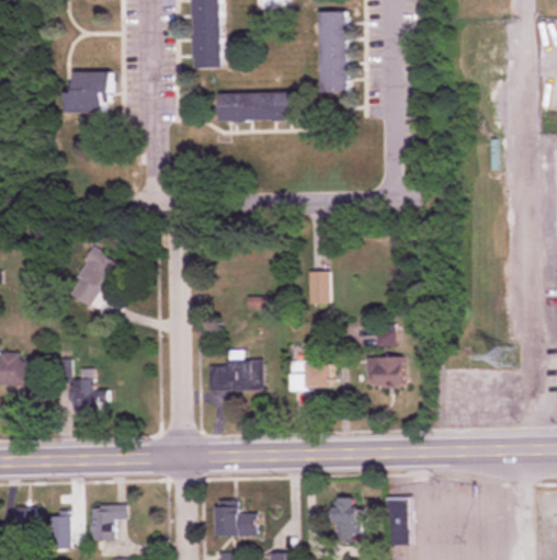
[(220,67),(219,0),(191,0),(192,68),(220,67)]
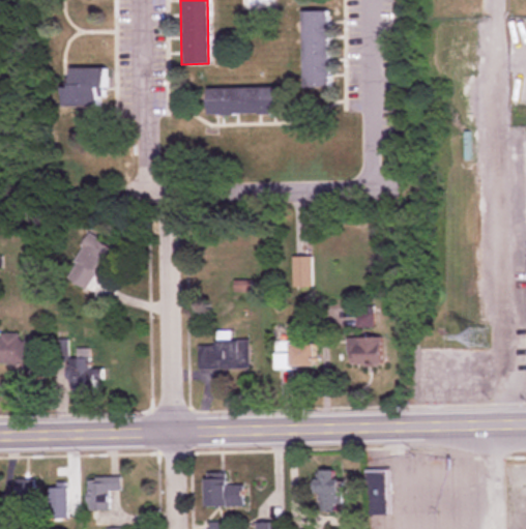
[(301,11),(301,86),(327,86),(327,11),(301,11)]
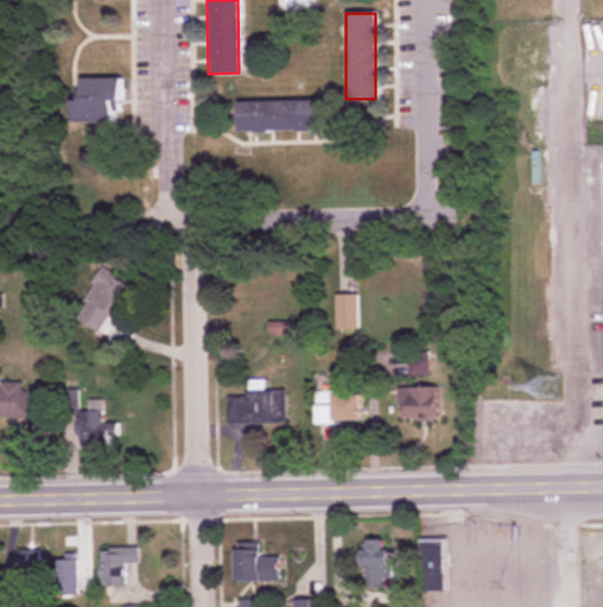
[(116,77),(77,77),(77,99),(71,99),(71,122),(116,122),(116,77)]
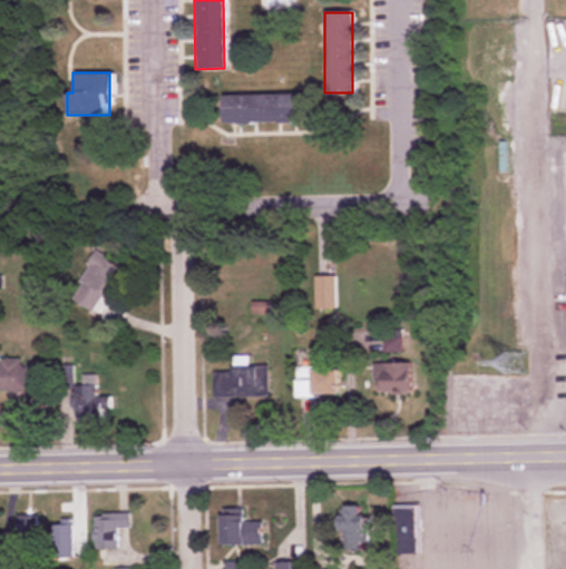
[(222,94),(222,121),(302,121),(302,94),(222,94)]
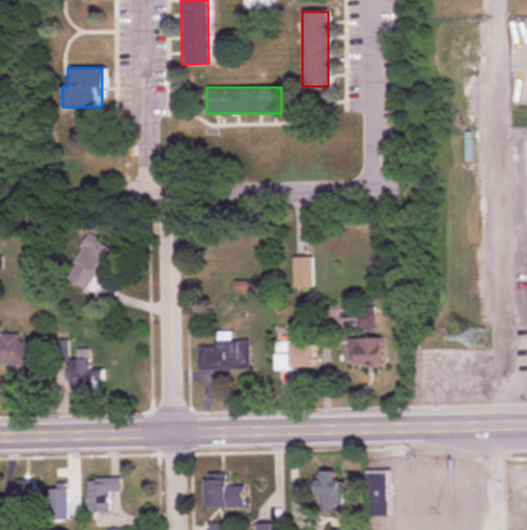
[(112,250),(87,233),(60,275),(85,291),(112,250)]
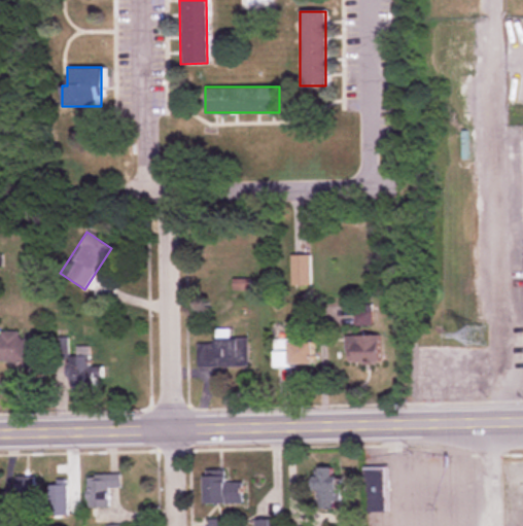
[(307,285),(307,254),(288,254),(288,285),(307,285)]
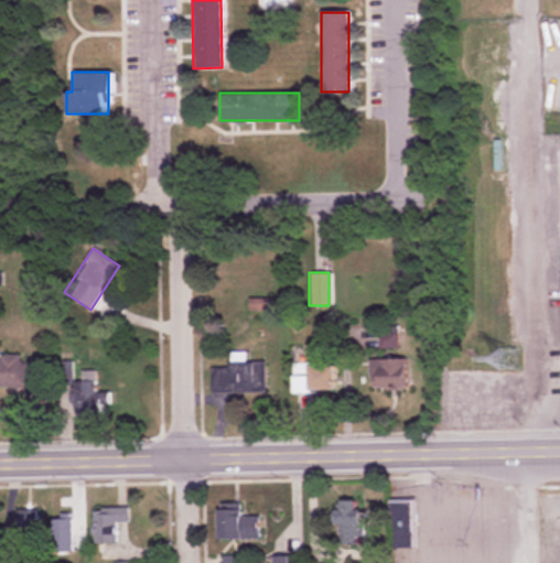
[(0,387),(13,388),(13,401),(39,401),(39,360),(17,360),(17,356),(0,356),(0,387)]
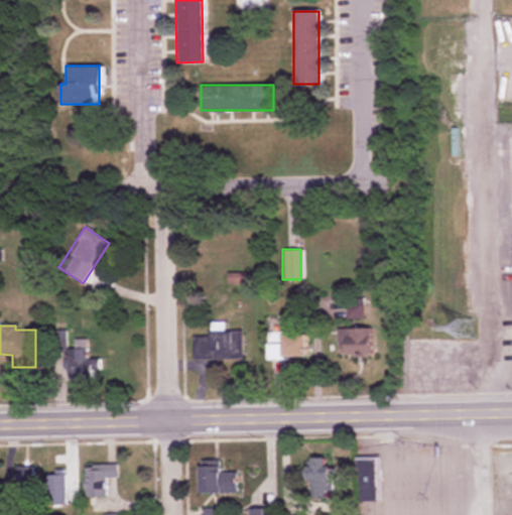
[(370,329),(335,329),(335,355),(370,355),(370,329)]
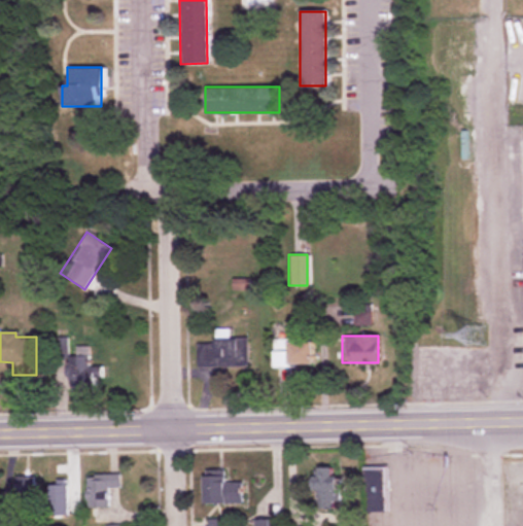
[(245,337),(212,337),(212,342),(195,343),(195,366),(245,366),(245,337)]
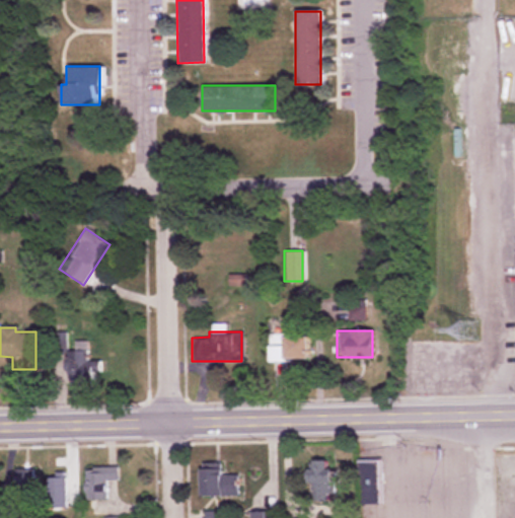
[(62,353),(62,333),(47,333),(47,353),(62,353)]
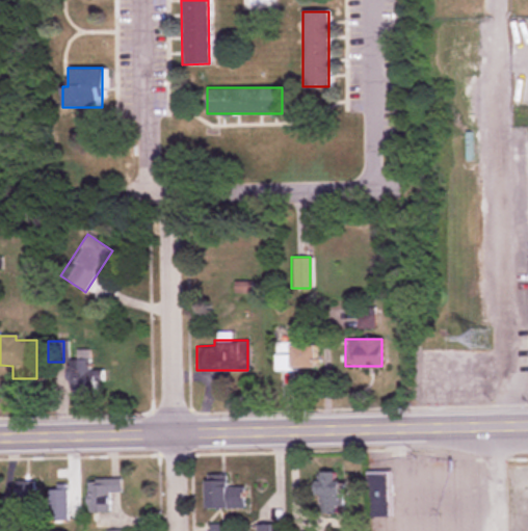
[(315,344),(288,344),(288,369),(315,369),(315,344)]
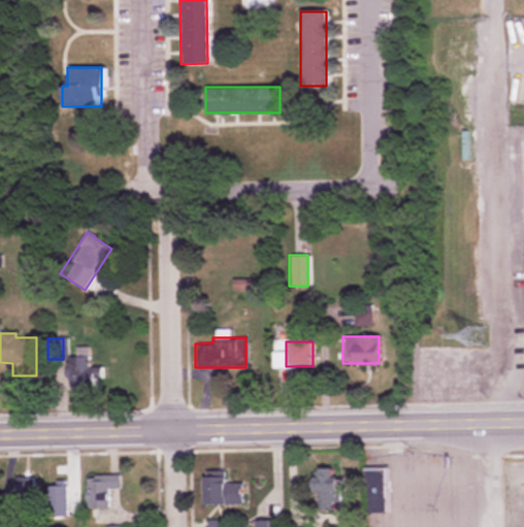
[(67,356),(68,392),(96,391),(95,367),(86,367),(86,347),(72,347),(72,355),(67,356)]
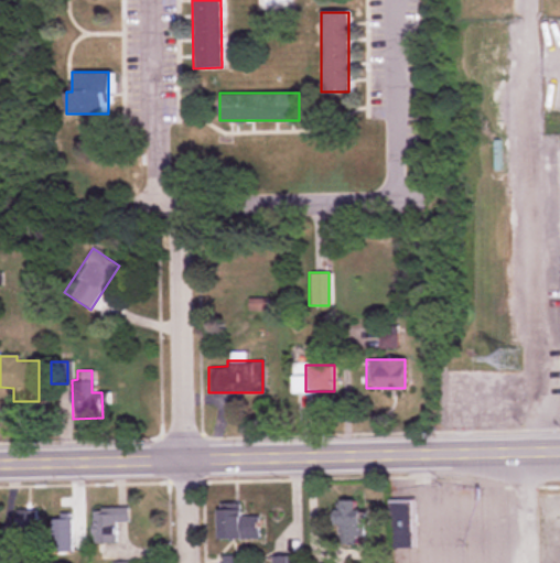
[(334,543),(359,543),(359,510),(354,510),(354,500),(334,500),(334,543)]
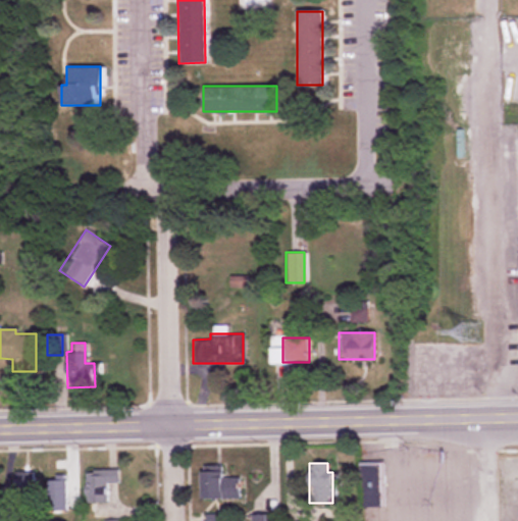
[(380,463),(358,463),(358,507),(380,507),(380,463)]
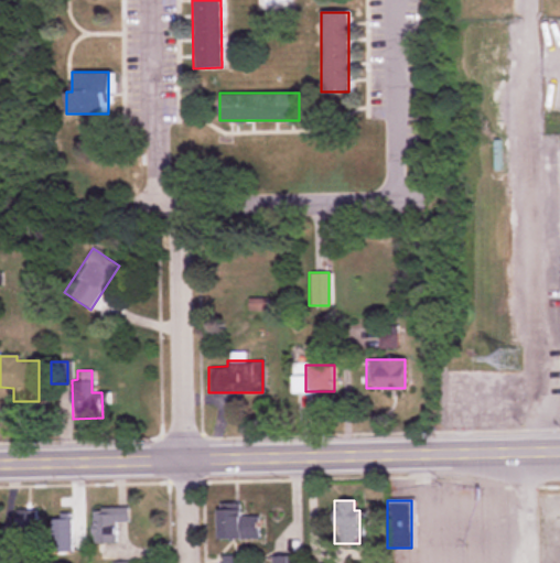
[(126,522),(126,507),(89,507),(89,542),(112,542),(112,522),(126,522)]
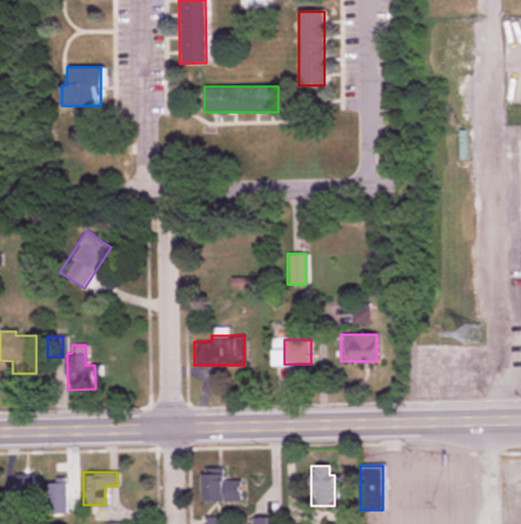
[(199,472),(199,502),(239,502),(239,481),(221,481),(221,472),(199,472)]
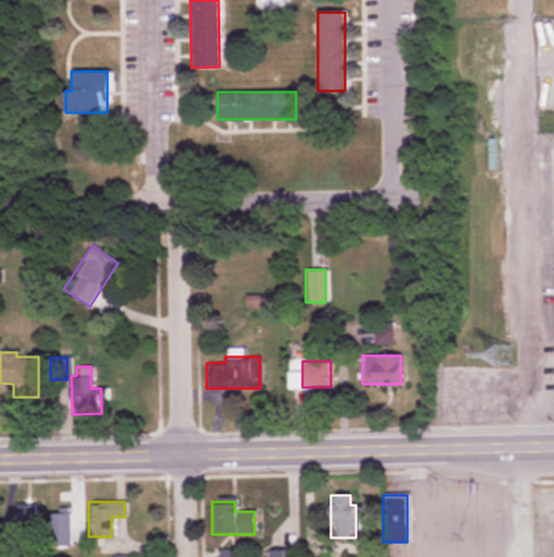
[(32,505),(13,505),(13,537),(32,537),(32,505)]
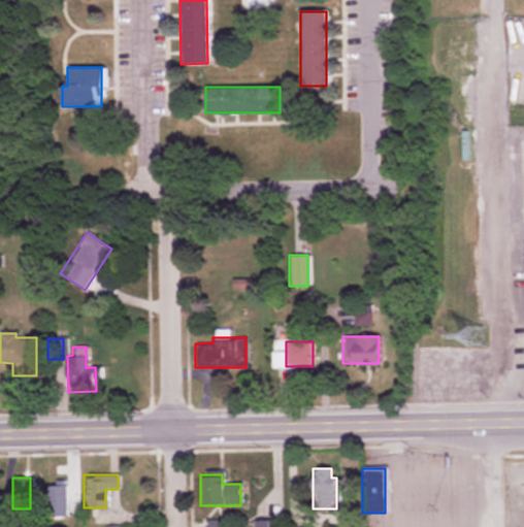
[(63,517),(63,486),(43,486),(43,517),(63,517)]
